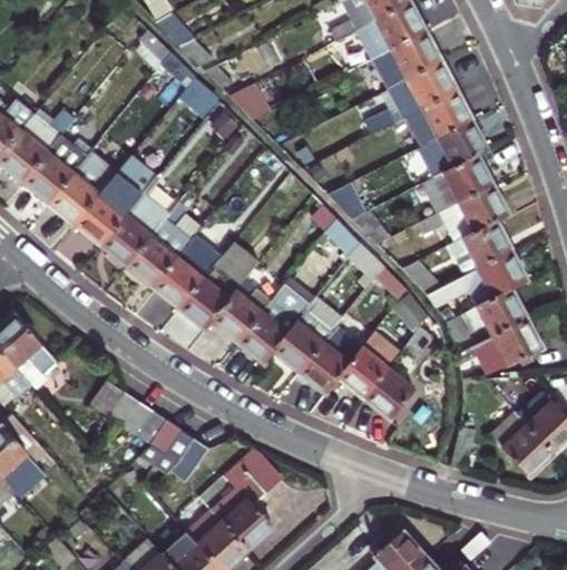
[(367,0),(342,0),(352,19),(333,28),(339,39),(358,29),(377,19),(367,0)]
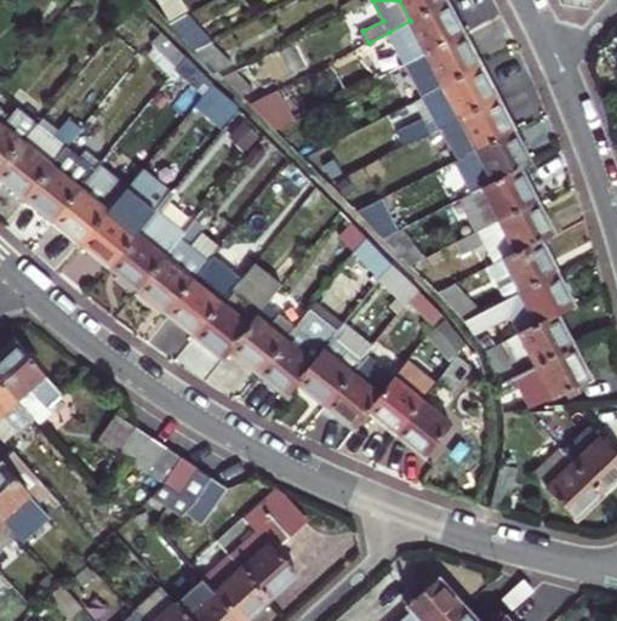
[(399,0),(410,21),(446,3),(445,0),(399,0)]
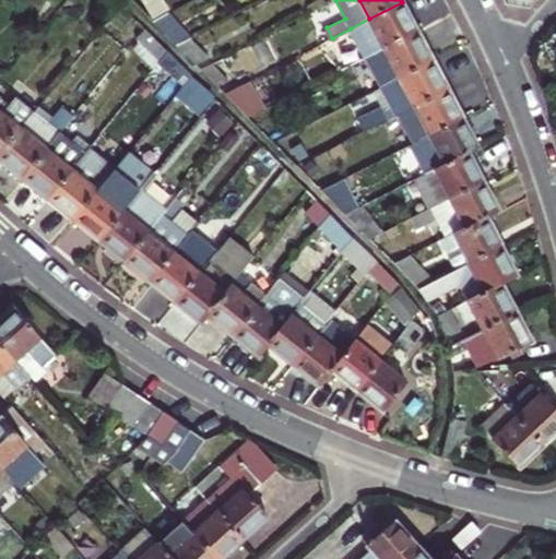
[(385,48),(417,31),(402,2),(369,19),(385,48)]
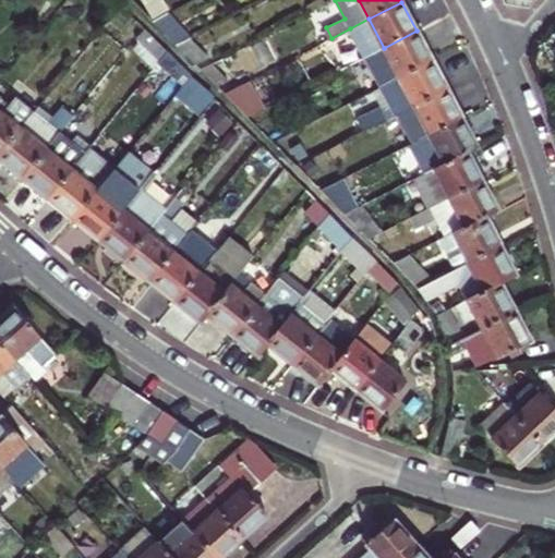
[(350,28),(332,38),(337,48),(356,38),(350,28)]
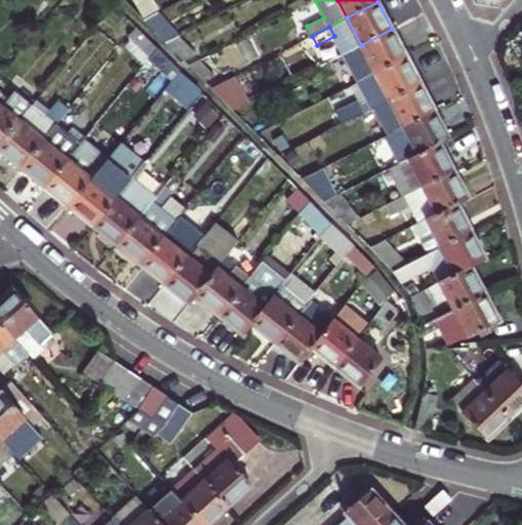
[(406,55),(392,29),(361,45),(375,72),(406,55)]
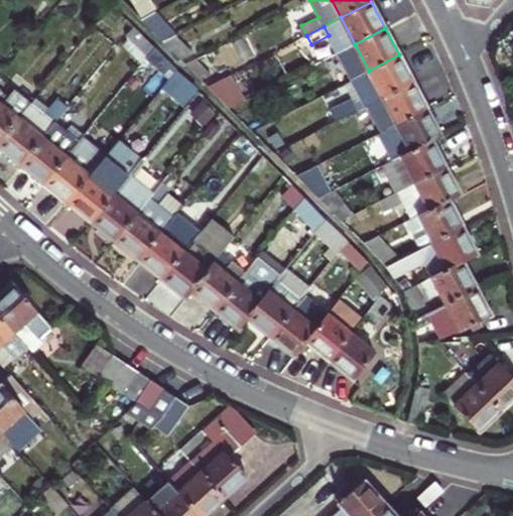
[(355,44),(338,53),(351,80),(369,71),(355,44)]
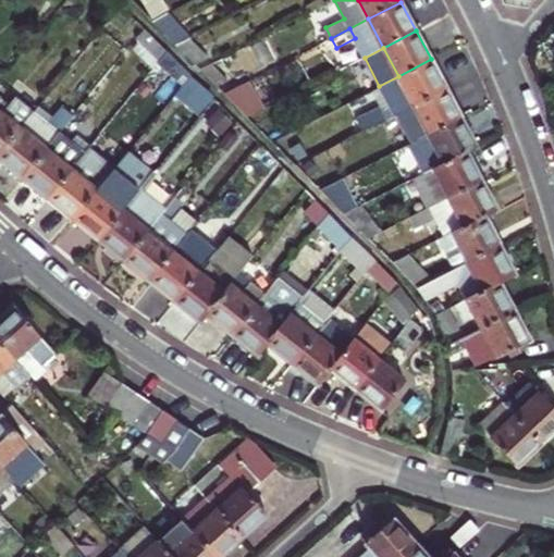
[(446,87),(431,59),(398,76),(413,104),(446,87)]
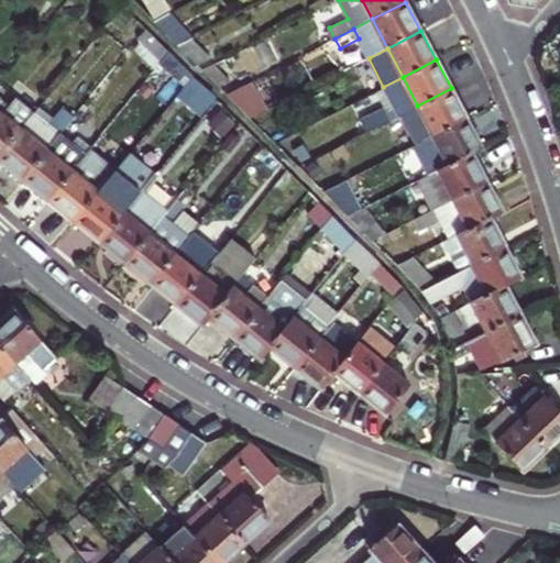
[(417,106),(434,136),(467,119),(451,88),(417,106)]
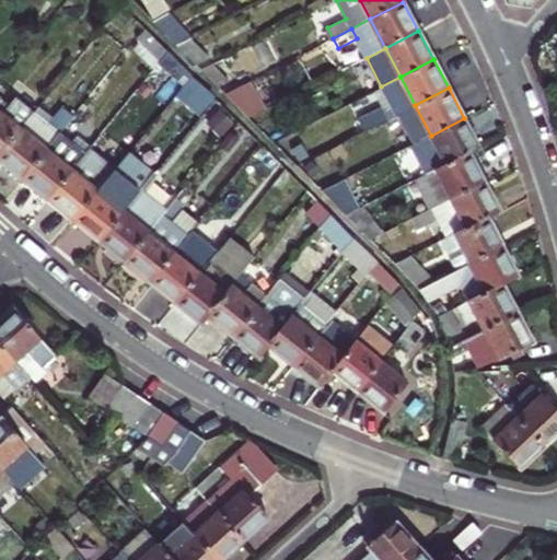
[(0,154),(21,128),(0,111),(0,100),(1,98),(0,97),(0,154)]
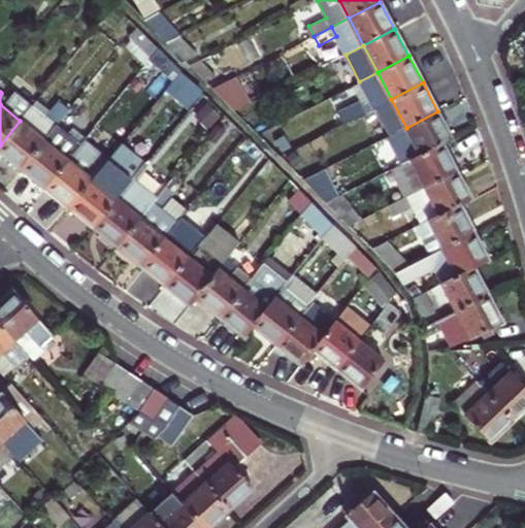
[(389,136),(406,128),(391,99),(374,108),(389,136)]
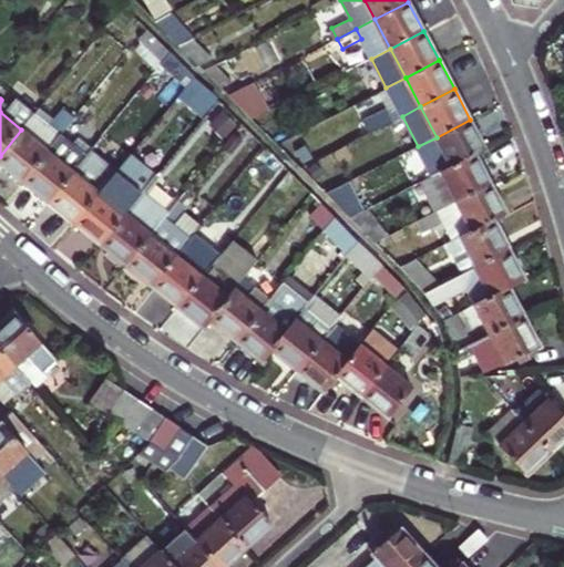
[(362,120),(369,134),(393,121),(387,107),(362,120)]
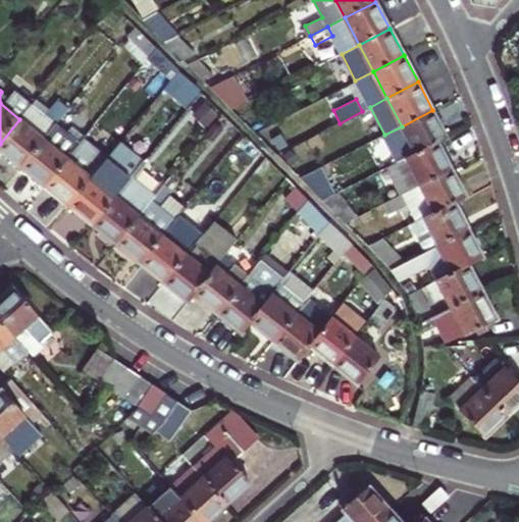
[(447,138),(432,110),(402,126),(416,154),(436,143),(447,138)]
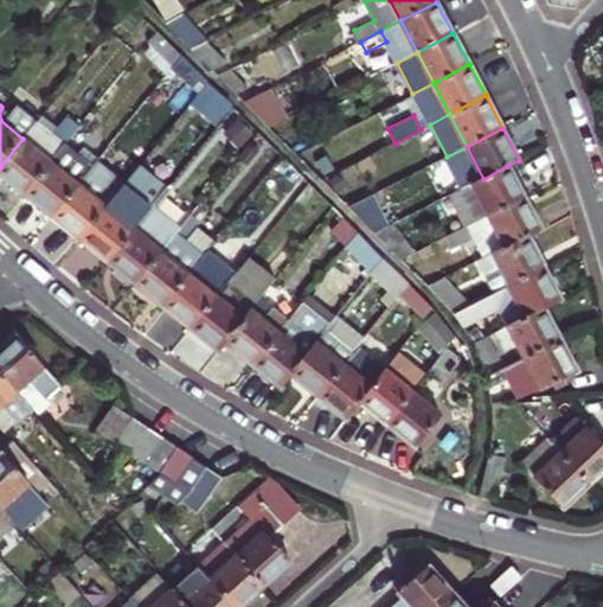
[(23,139),(0,167),(0,174),(25,195),(51,161),(23,139)]
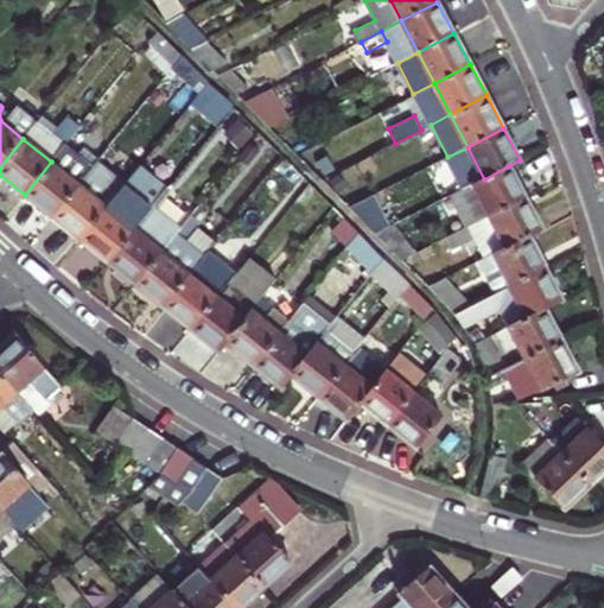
[(468,147),(447,157),(464,189),(472,185),(484,179),(468,147)]
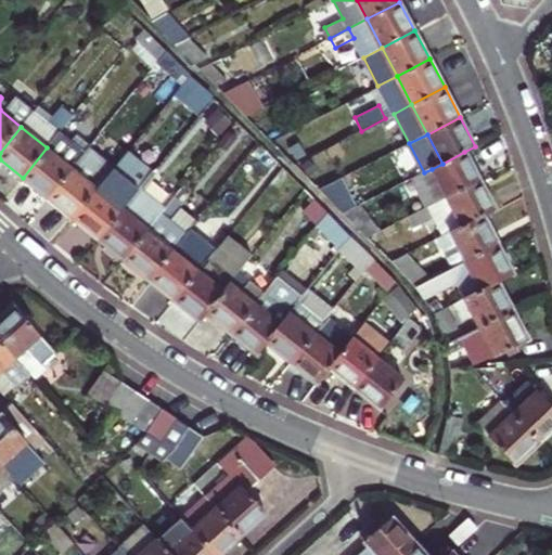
[(23,178),(48,197),(72,168),(47,147),(23,178)]
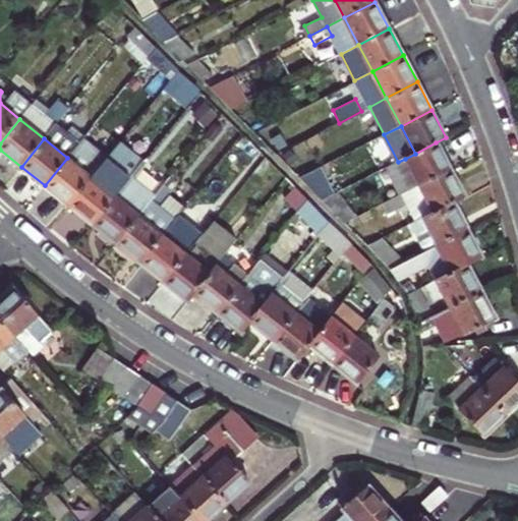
[(45,185),(68,205),(91,177),(106,158),(83,138),(67,158),(45,185)]
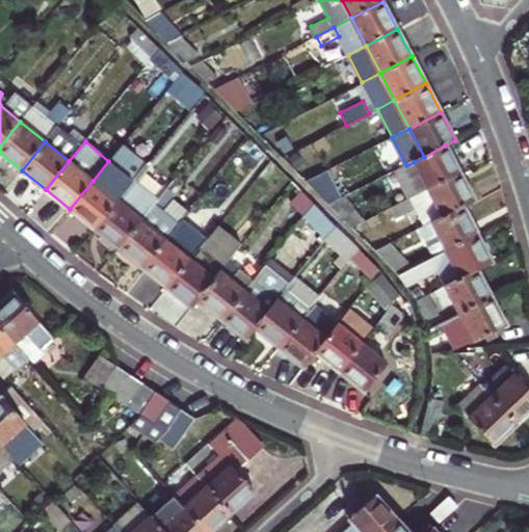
[(459,173),(445,145),(424,157),(414,162),(427,189),(459,173)]
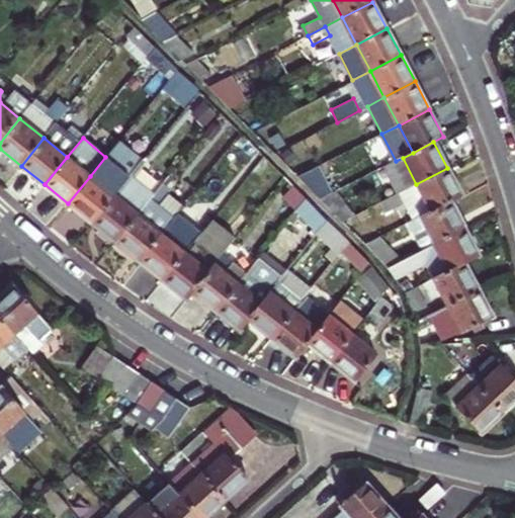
[(447,168),(416,184),(430,211),(449,200),(460,194),(447,168)]
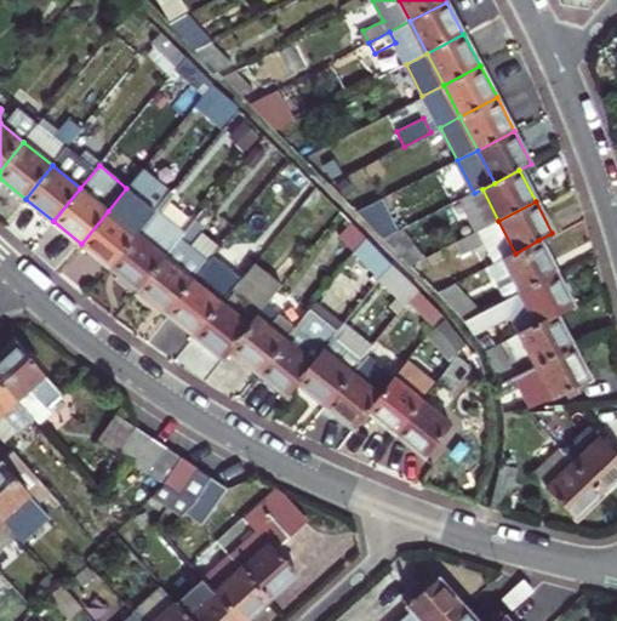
[(110,267),(137,234),(108,211),(81,244),(110,267)]
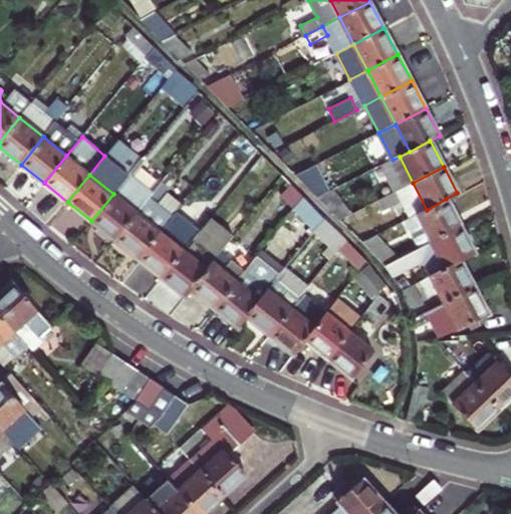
[(163,180),(149,197),(159,204),(172,187),(163,180)]
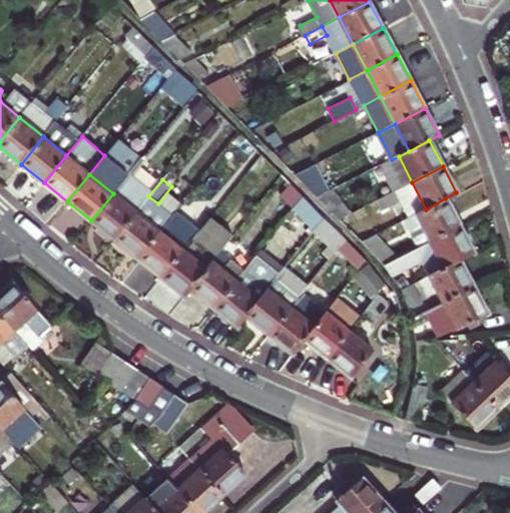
[(394,192),(378,200),(382,208),(398,200),(394,192)]
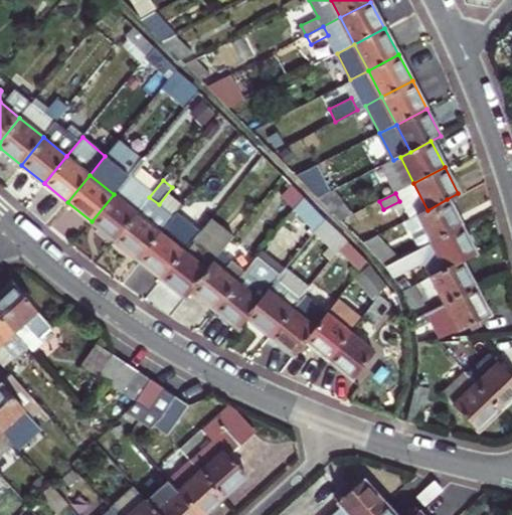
[(92,221),(115,240),(137,213),(114,194),(92,221)]
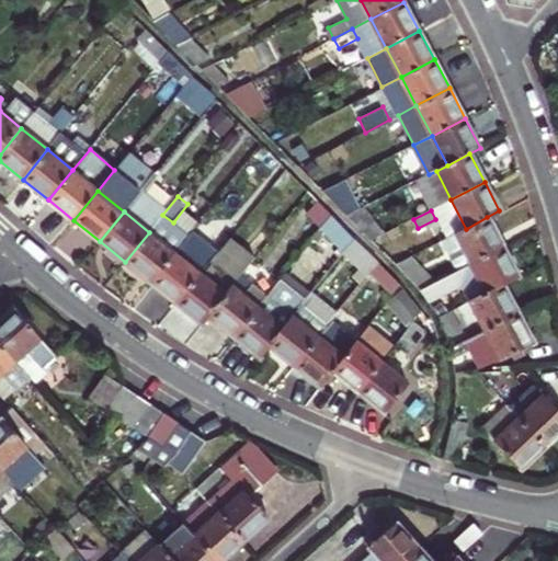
[(453,236),(468,264),(502,247),(487,217),(466,229),(453,236)]
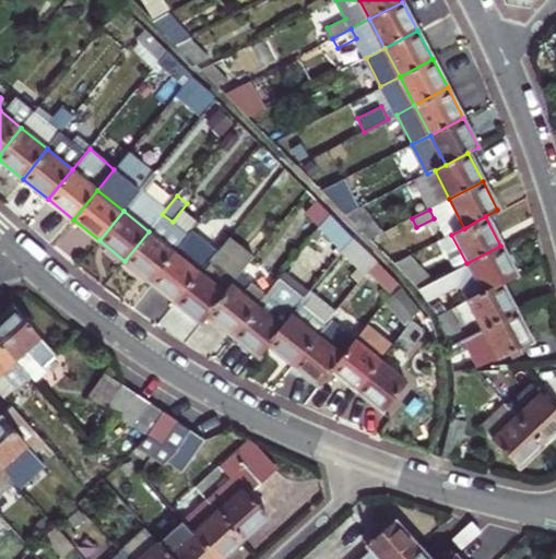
[(204,247),(214,254),(229,236),(220,228),(204,247)]
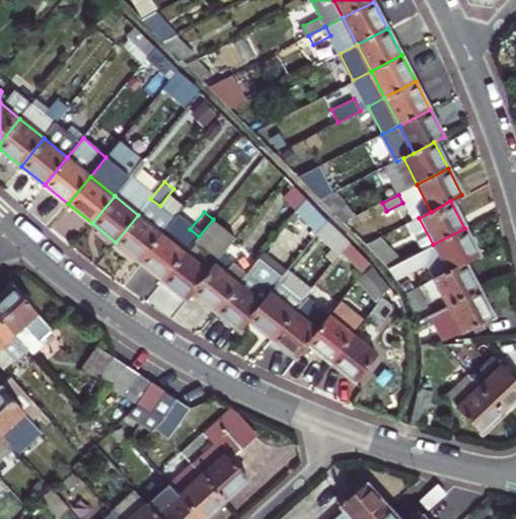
[(139,262),(161,234),(138,215),(116,242),(139,262)]
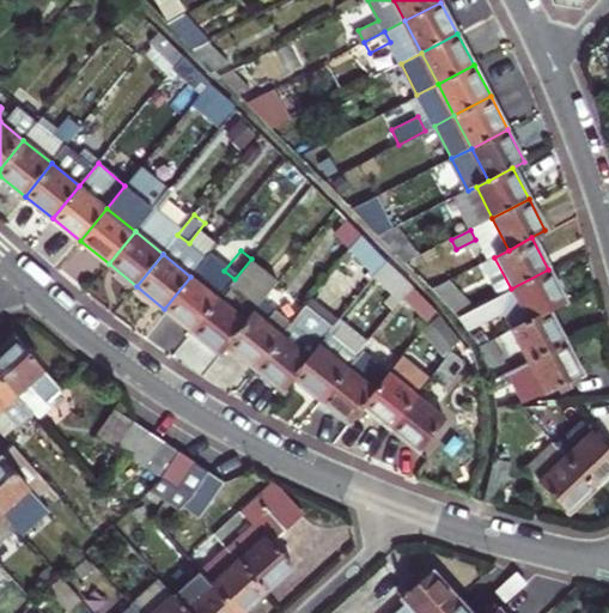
[(263,268),(251,259),(235,279),(248,290),(263,268)]
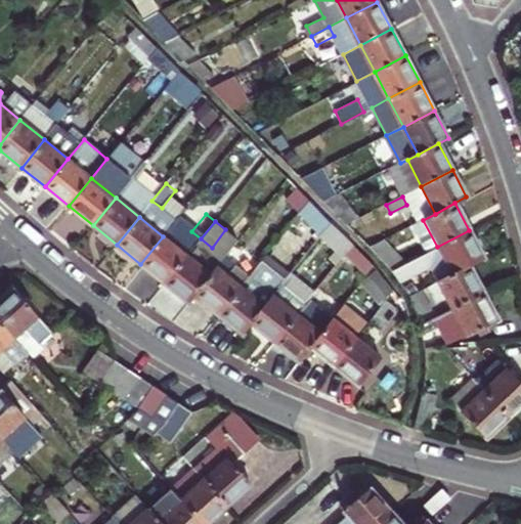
[(140,264),(165,284),(187,256),(178,248),(185,238),(171,227),(163,236),(140,264)]
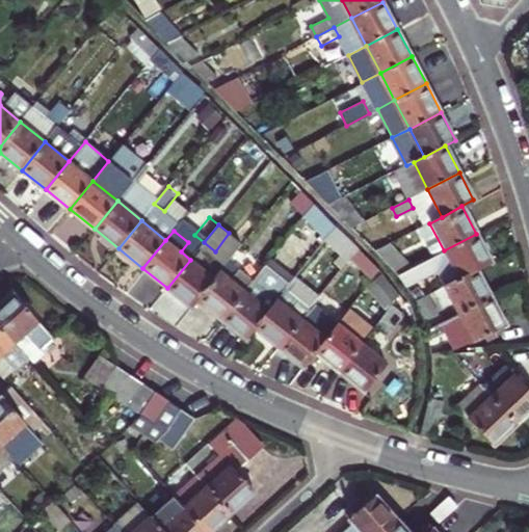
[(476,234),(444,250),(399,273),(394,275),(405,291),(411,288),(438,273),(445,286),(476,269),(491,262),(476,234)]
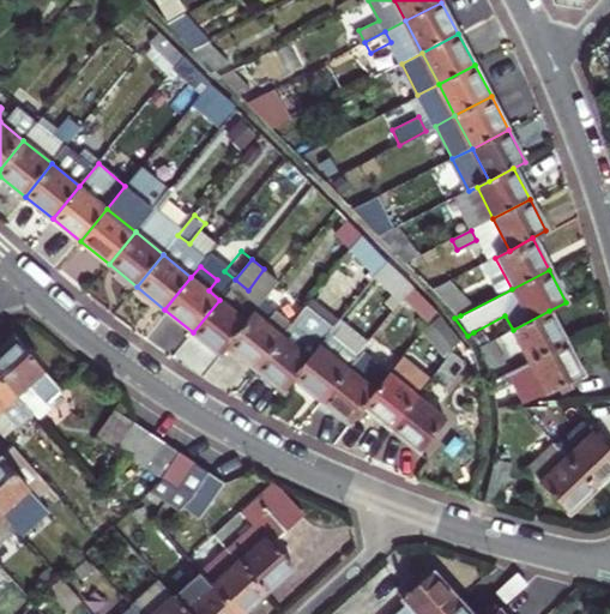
[(229,347),(248,323),(219,300),(193,332),(222,355),(229,347)]
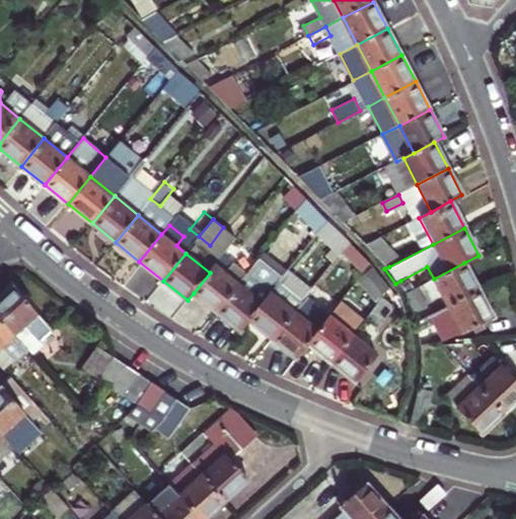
[(434,279),(448,306),(480,290),(464,263),(434,279)]
